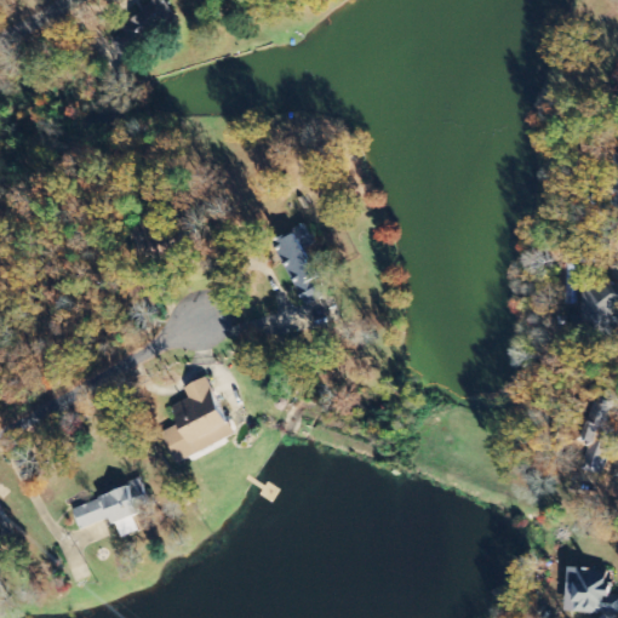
[(176,15),(164,0),(154,0),(107,40),(124,59),(176,15)]
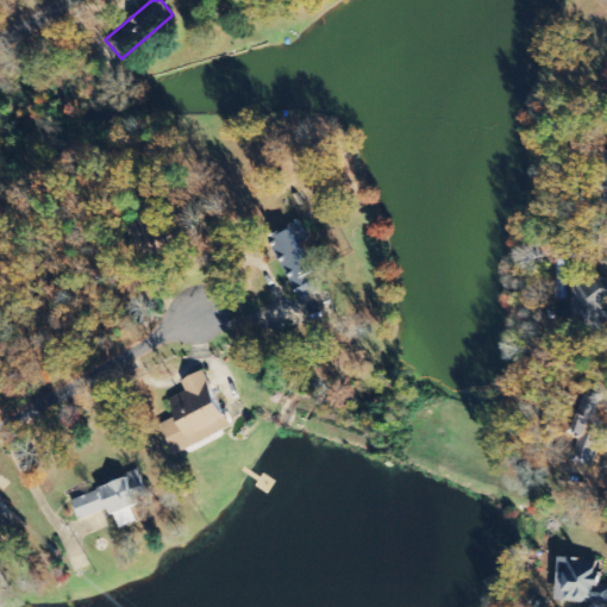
[(308,237),(300,220),(268,236),(296,299),(319,288),(298,243),(308,237)]
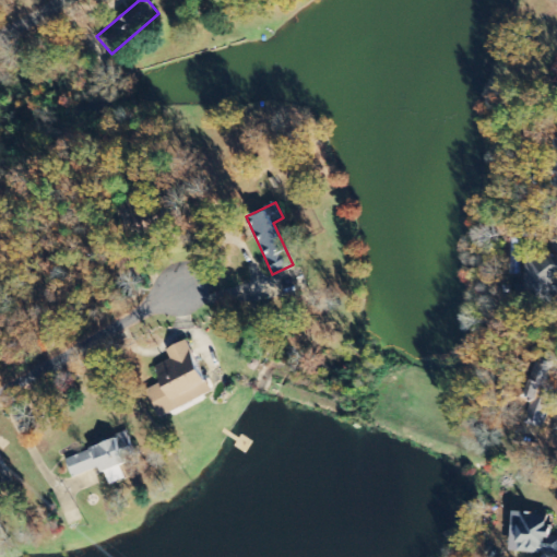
[(556,296),(556,256),(522,257),(522,297),(556,296)]
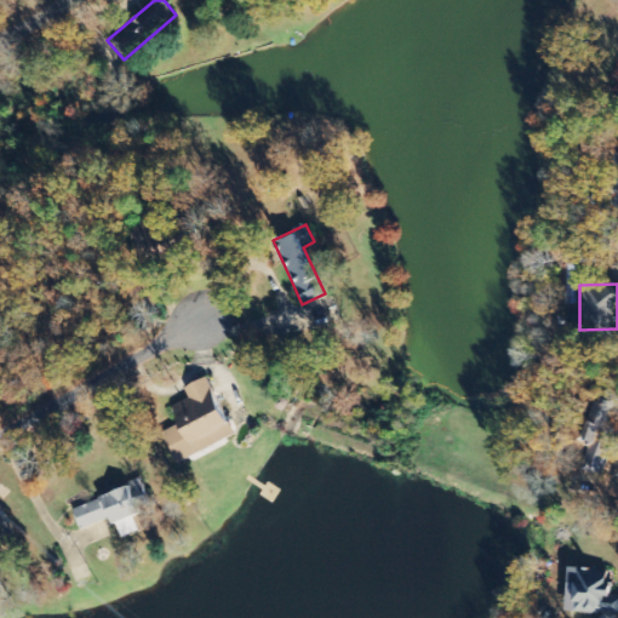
[(233,438),(207,376),(183,385),(188,398),(171,405),(178,424),(161,430),(173,461),(233,438)]
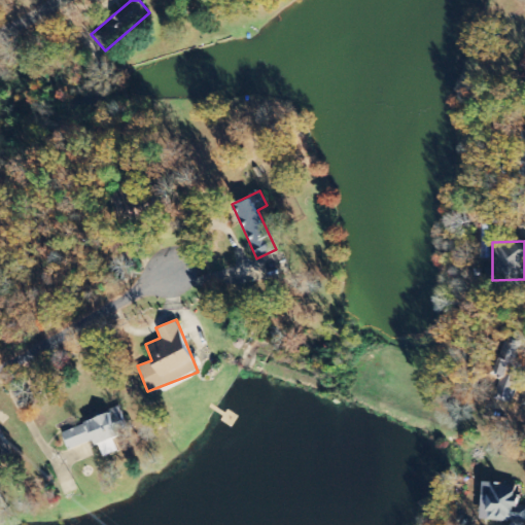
[(510,401),(515,380),(524,382),(524,365),(520,364),(523,352),(515,350),(517,341),(502,338),(498,355),(485,352),(480,373),(497,377),(492,397),(510,401)]
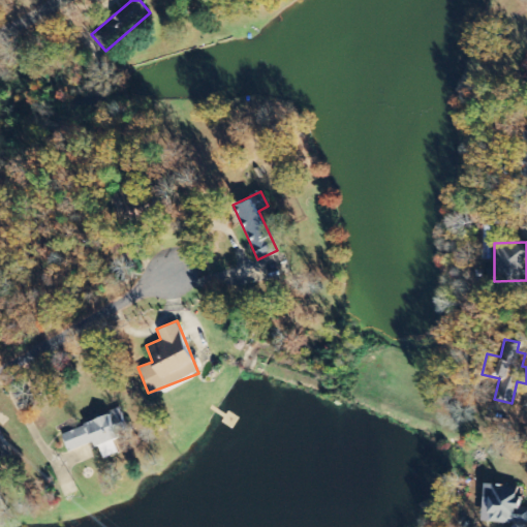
[(60,431),(67,451),(95,441),(101,458),(117,453),(112,438),(127,432),(120,410),(60,431)]
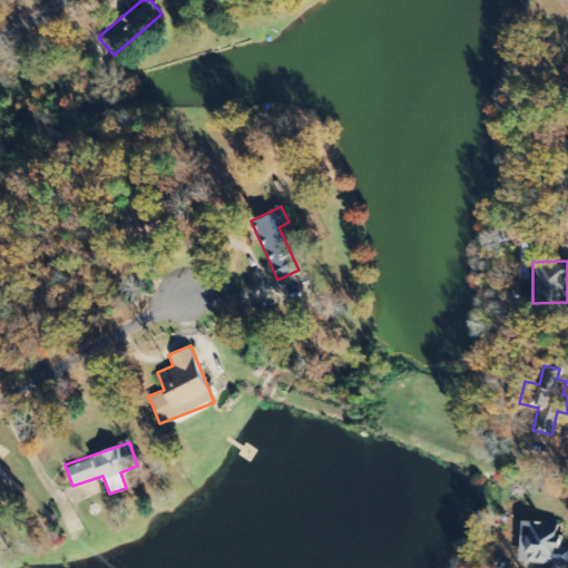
[(519,560),(567,561),(567,542),(557,542),(558,521),(520,520),(519,560)]
